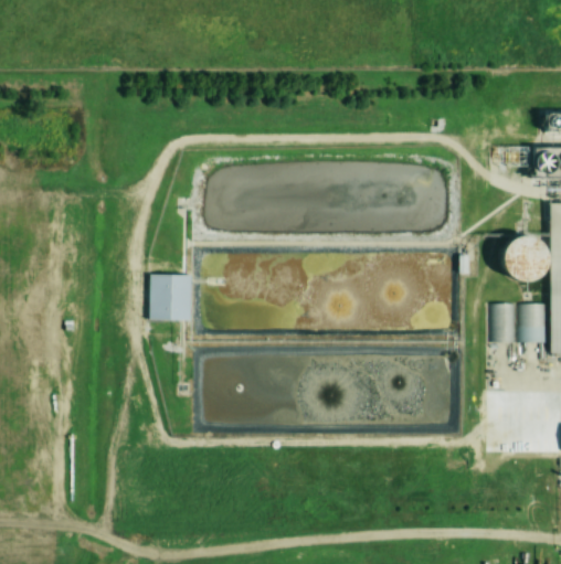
[(560,108),(542,108),(542,129),(560,129),(560,108)]
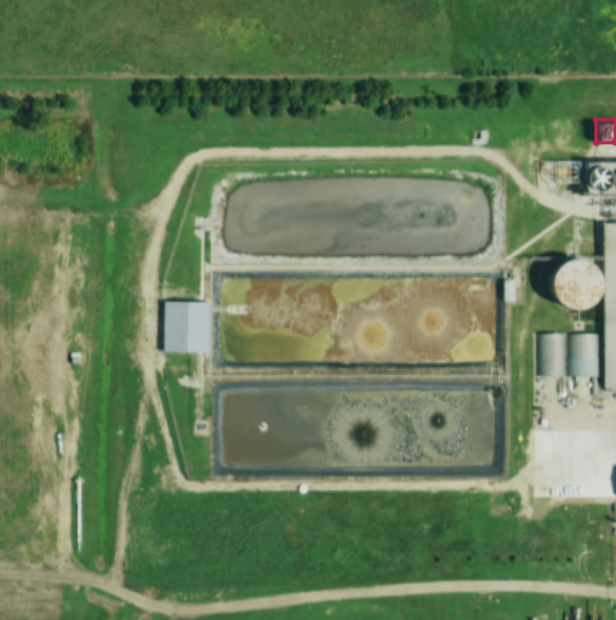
[(615,159),(586,159),(586,195),(615,197),(615,159)]
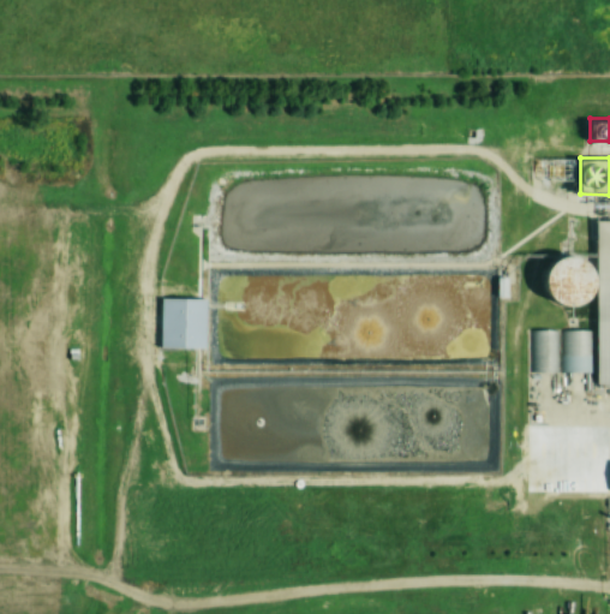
[(544,182),(575,182),(575,160),(544,160),(544,182)]
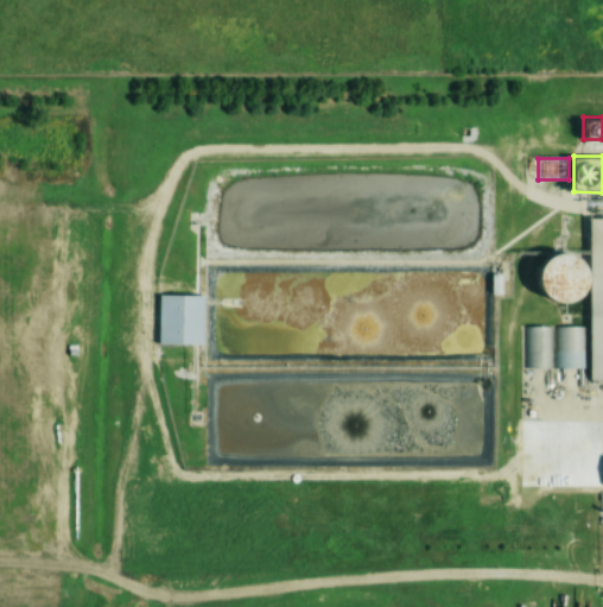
[(602,217),(591,217),(591,327),(558,327),(558,368),(592,368),(592,381),(602,380),(602,217)]
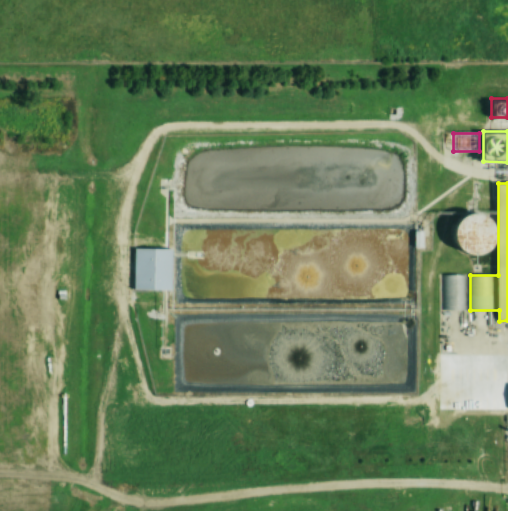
[(482,256),(496,222),(475,213),(461,248),(482,256)]
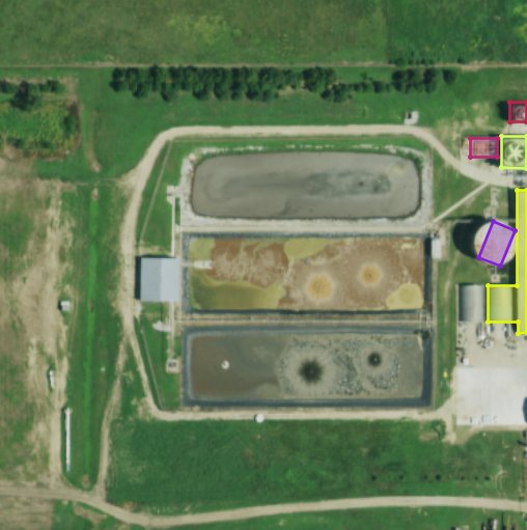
[(147,296),(146,253),(187,252),(188,295),(147,296)]
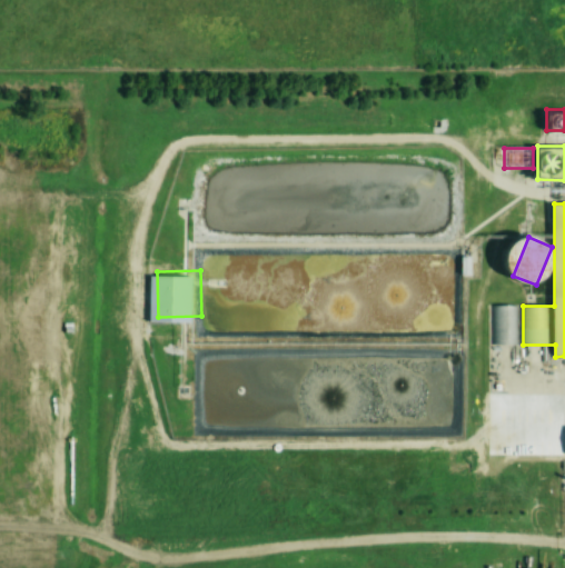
[(494,305),(494,345),(518,345),(518,305),(494,305)]
